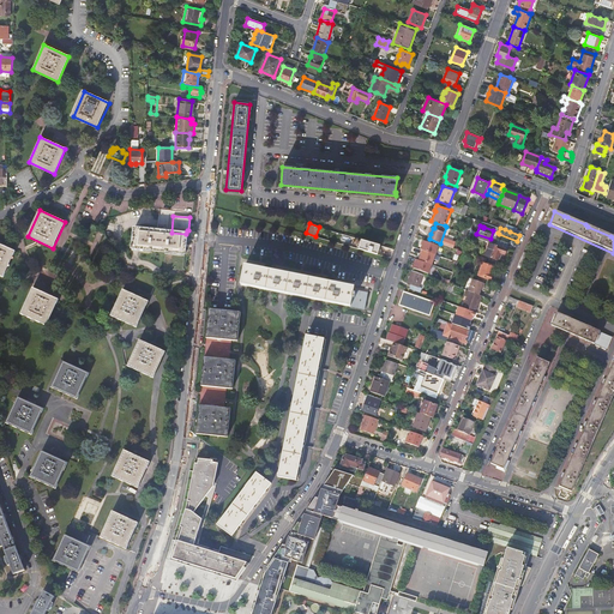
[(182,271),(186,234),(172,233),(134,229),(132,247),(131,247),(131,248),(132,248),(132,250),(166,253),(164,269),(182,271)]
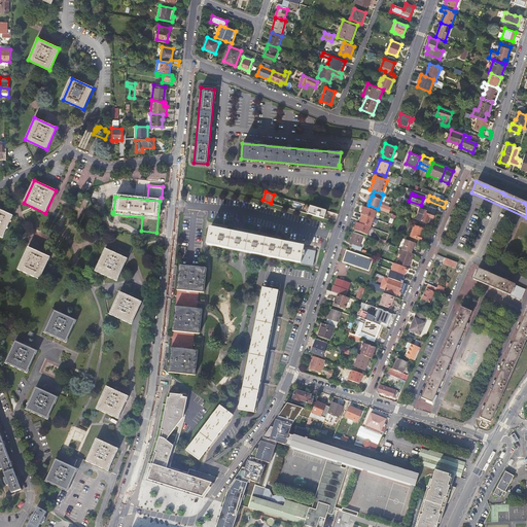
[(325,219),(327,212),(311,207),(309,215),(325,219)]
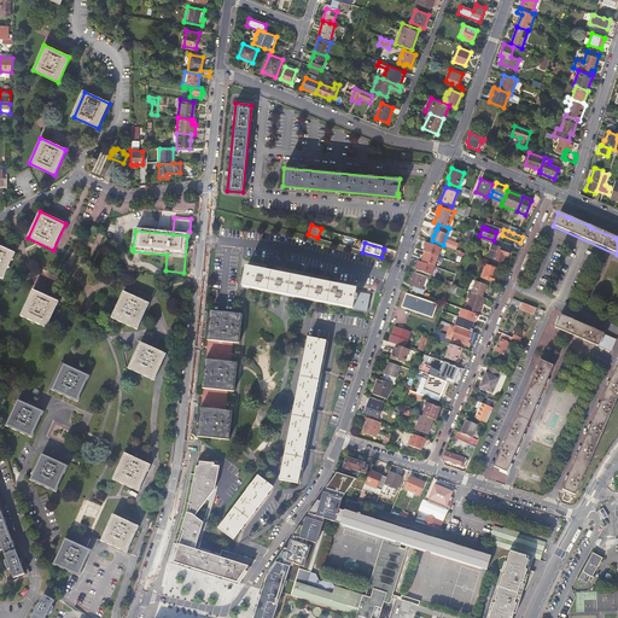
[(443,248),(427,243),(424,251),(439,257),(443,248)]
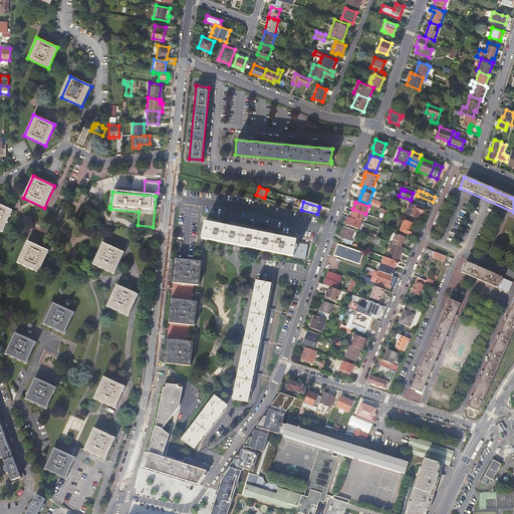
[(422,213),(424,208),(410,203),(406,213),(416,217),(419,212),(422,213)]
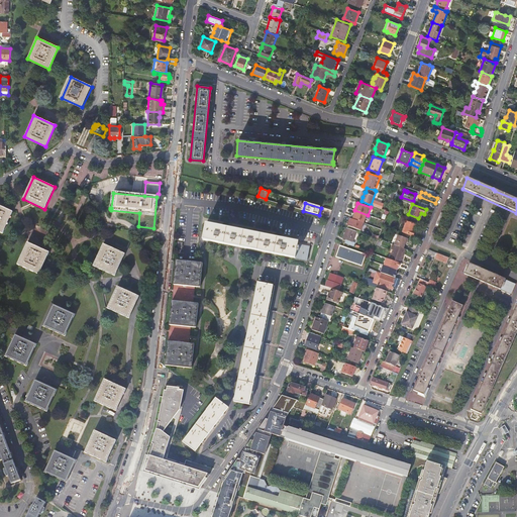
[(0,232),(3,233),(12,211),(0,205),(0,232)]
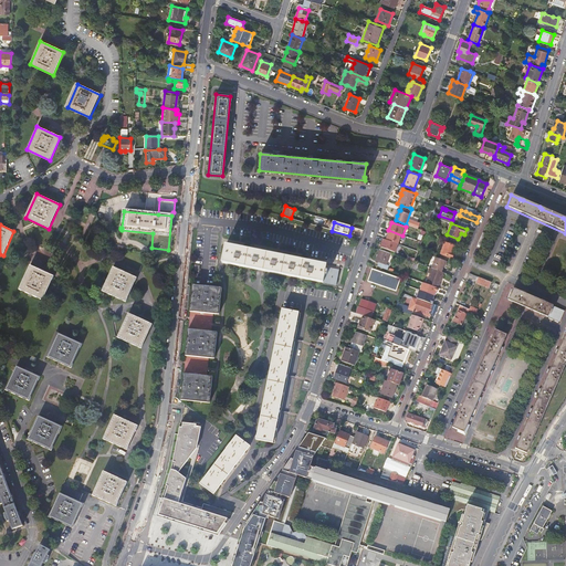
[(402,236),(388,230),(387,234),(389,236),(387,240),(399,244),(402,236)]
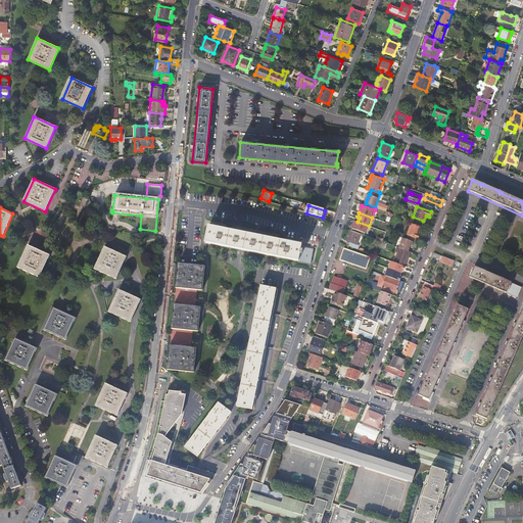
[(369,226),(358,222),(355,222),(352,229),(366,234),(369,226)]
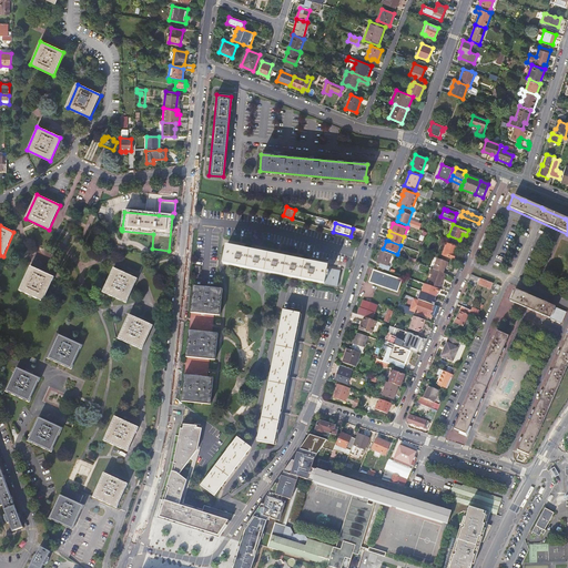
[(446,243),(442,254),(454,259),(455,254),(453,254),(456,246),(454,246),(455,244),(450,243),(449,244),(446,243)]
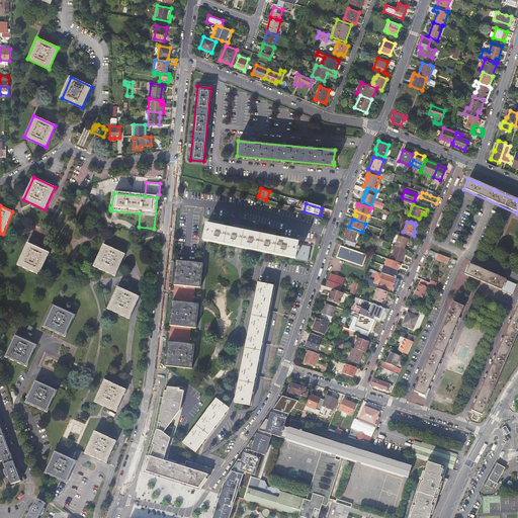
[(311,247),(298,245),(298,243),(206,225),(203,241),(295,259),(308,261),(311,247)]
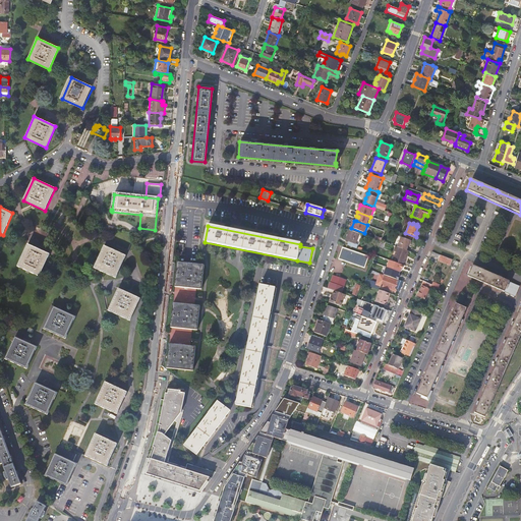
[(355,243),(359,233),(349,229),(346,239),(351,242),(350,246),(356,248),(358,244),(355,243)]
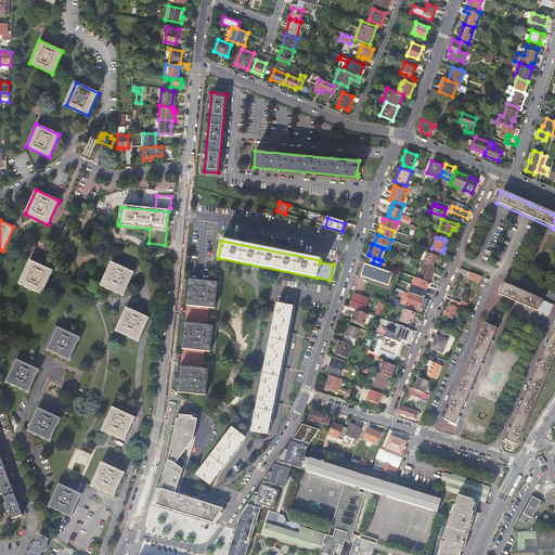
[(427,253),(423,262),(433,267),(434,261),(436,262),(438,256),(427,253)]
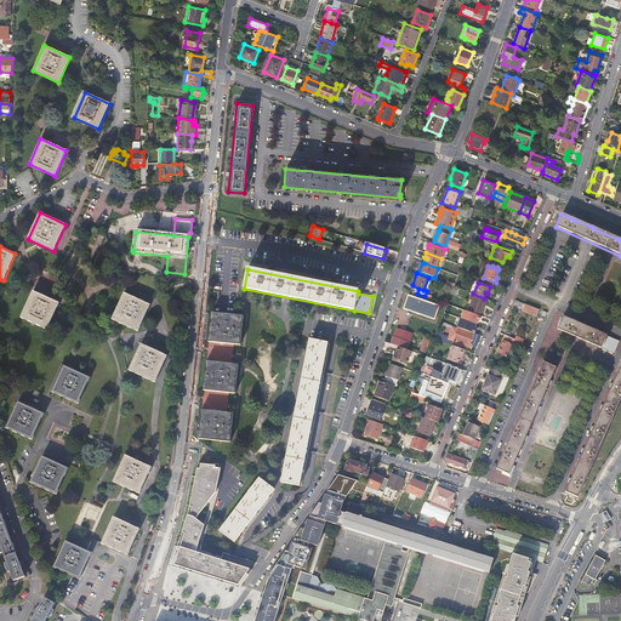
[(47,330),(58,303),(33,291),(21,317),(47,330)]
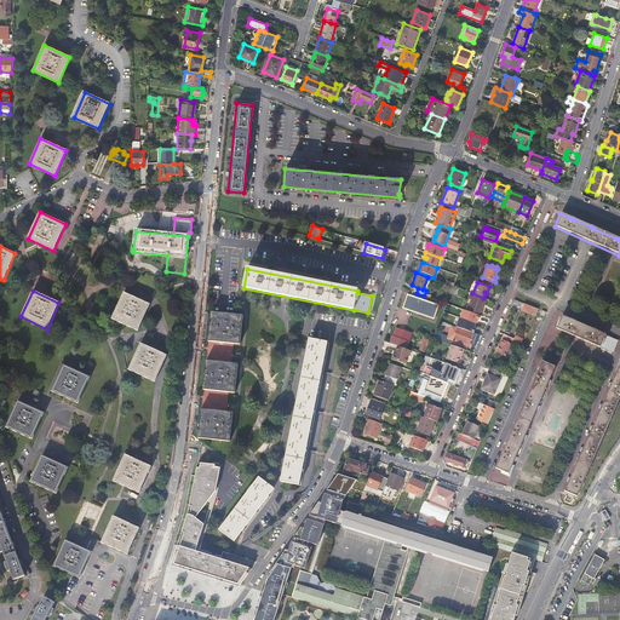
[(138,332),(150,304),(124,293),(110,320),(138,332)]
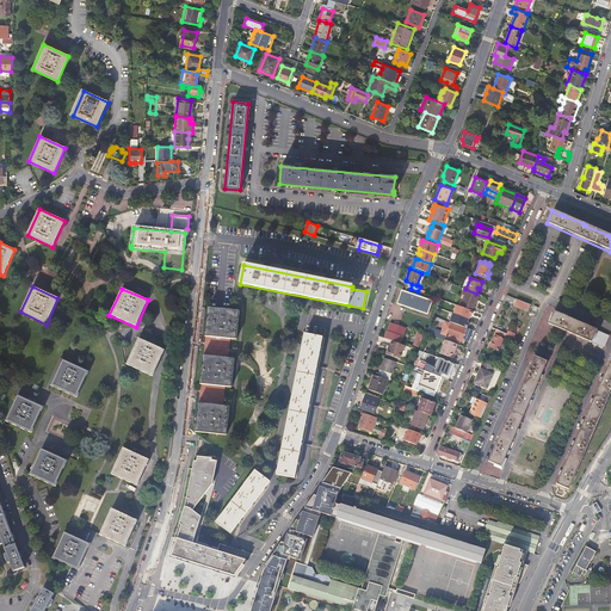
[(479,295),(476,294),(466,289),(463,289),(462,295),(464,296),(467,297),(464,301),(462,301),(460,307),(473,310),(475,306),(473,306),(475,300),(477,301),(479,295)]
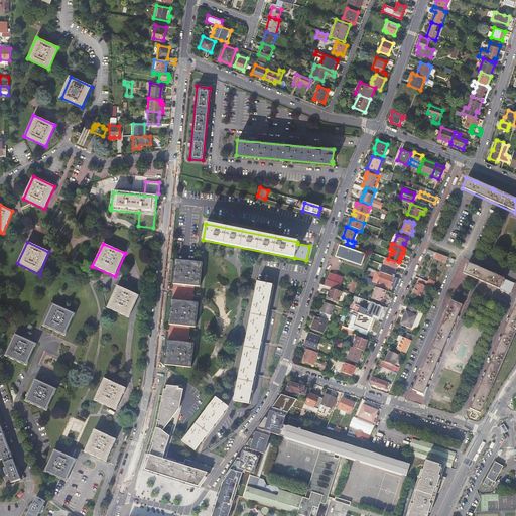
[(336,256),(361,265),(365,254),(340,245),(336,256)]
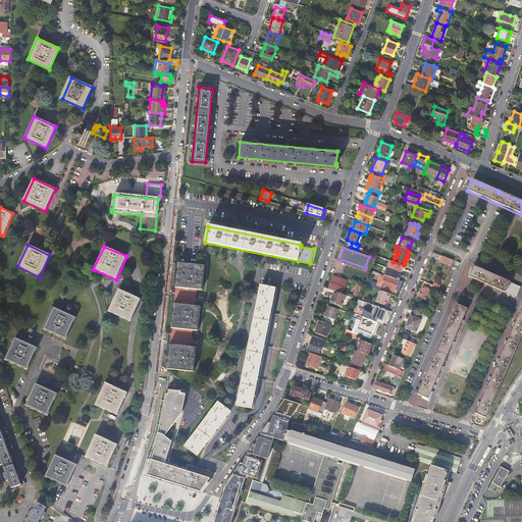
[(439,261),(451,265),(453,260),(441,255),(439,261)]
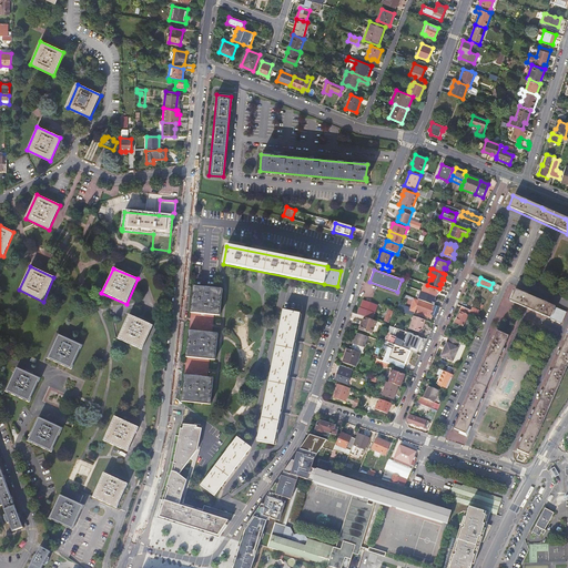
[(191,313),(220,316),(222,291),(193,287),(191,313)]
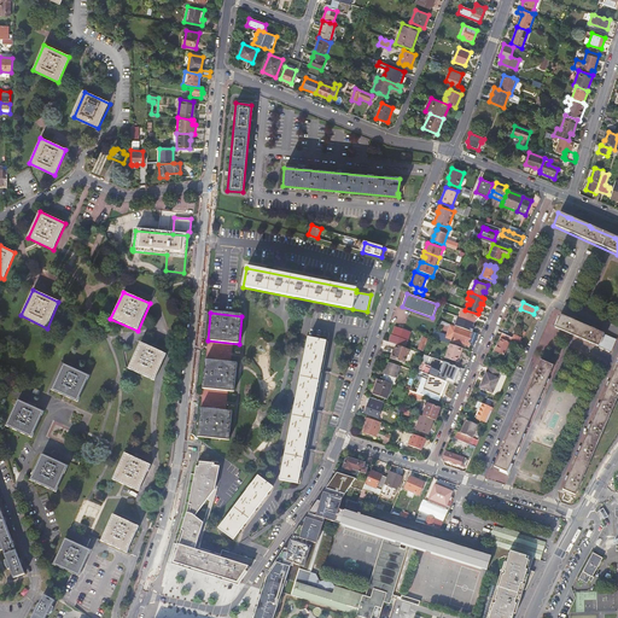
[(593,331),(589,330),(571,321),(567,320),(558,315),(553,328),(596,348),(598,347),(610,353),(614,342),(601,336),(602,334),(593,331)]
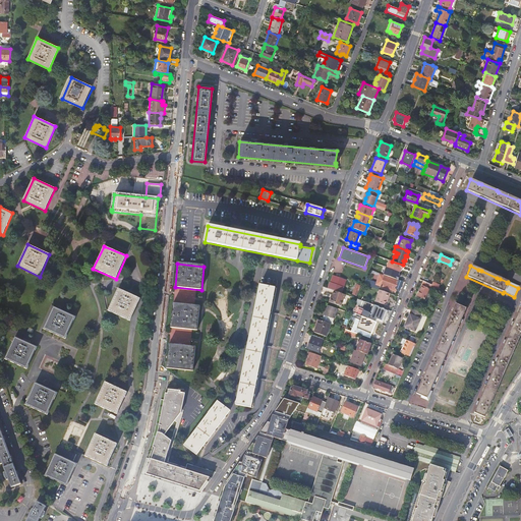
[(400,276),(401,273),(387,268),(384,276),(399,281),(401,277),(400,276)]
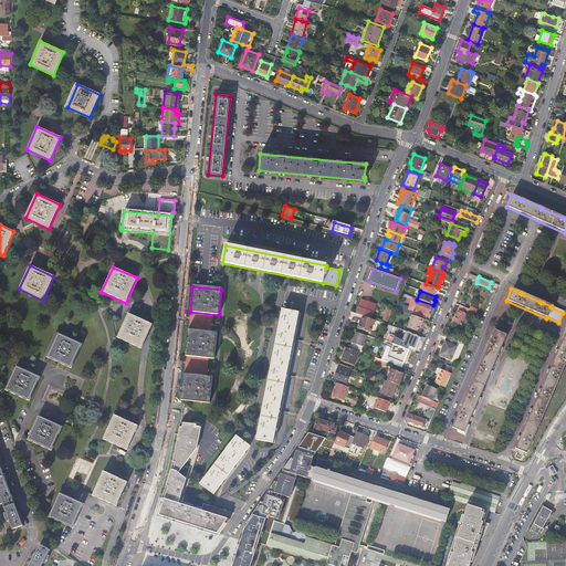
[(409,311),(430,317),(431,315),(436,316),(439,307),(433,305),(417,300),(412,297),(409,311)]
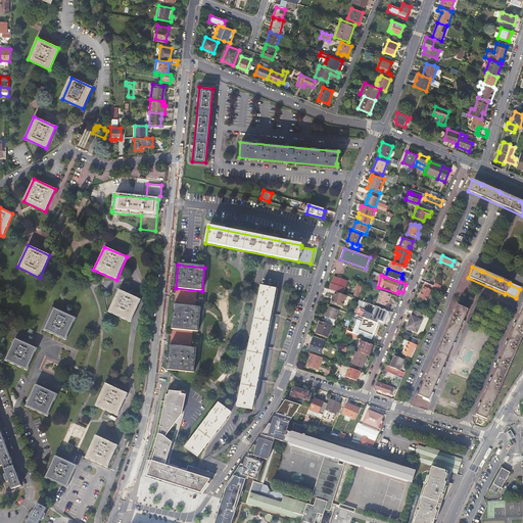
[(343,295),(347,281),(335,277),(332,284),(331,283),(329,290),(335,292),(343,295)]
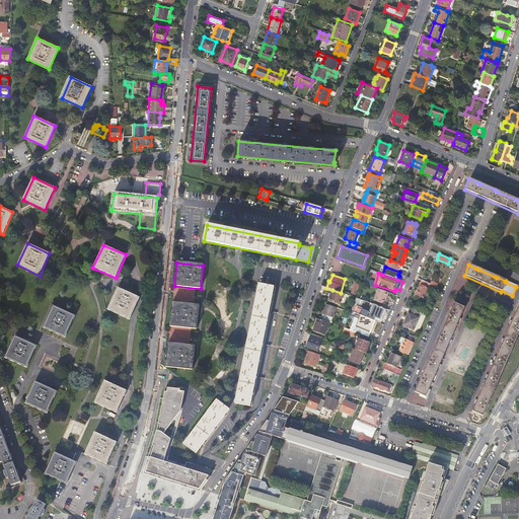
[(435,289),(437,286),(430,283),(421,280),(420,283),(429,287),(429,286),(435,289)]
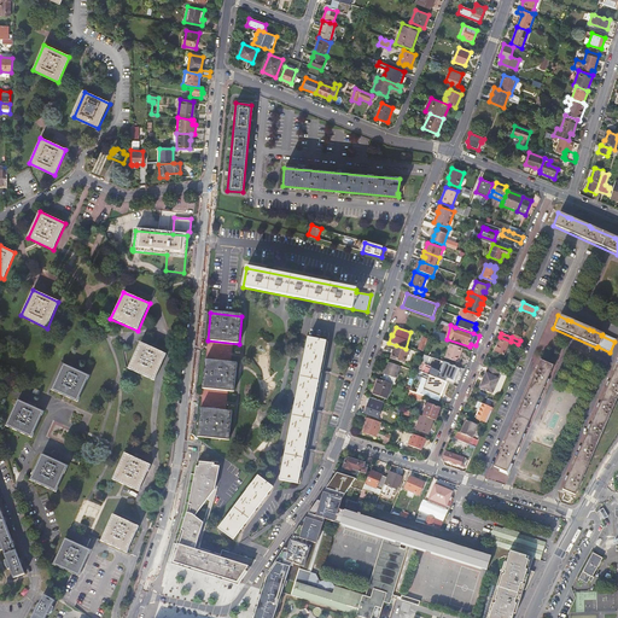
[(308,337),(280,481),(298,483),(327,342),(308,337)]
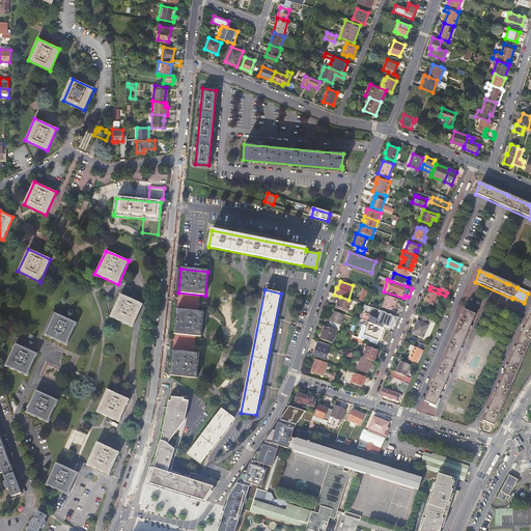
[(368,291),(364,289),(360,301),(363,302),(368,291)]
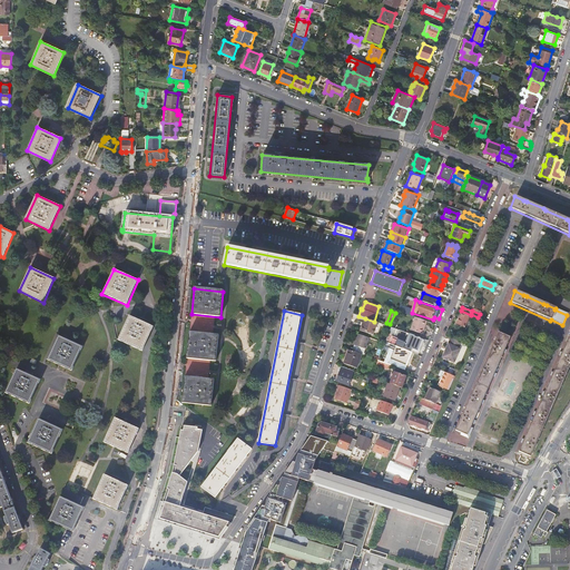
[(464,326),(469,316),(461,313),(457,323),(464,326)]
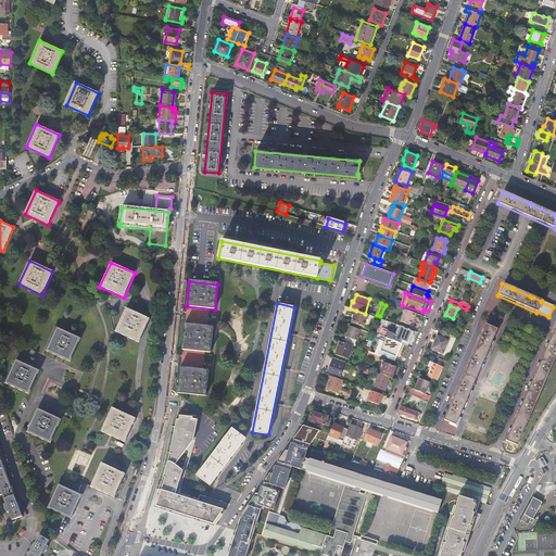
[(138,343),(149,319),(126,308),(115,332),(138,343)]
